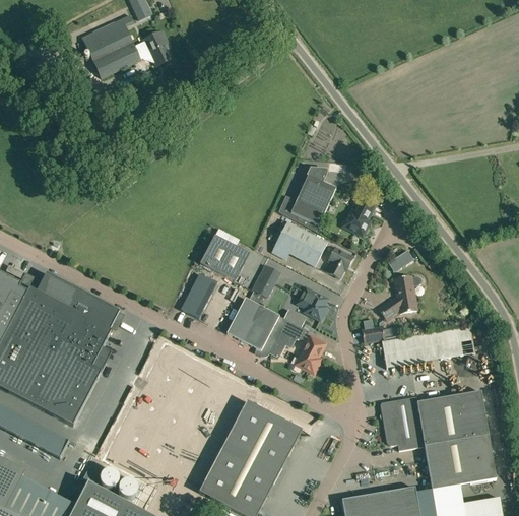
[(128,0),(137,18),(150,12),(144,0),(128,0)]
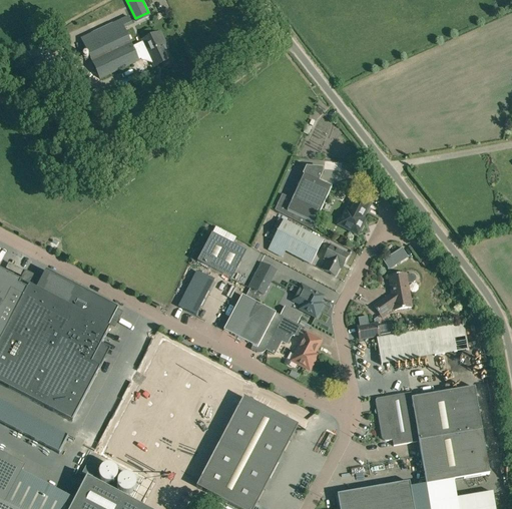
[(127,13),(80,35),(98,75),(137,57),(136,55),(131,44),(122,24),(130,20),(127,13)]
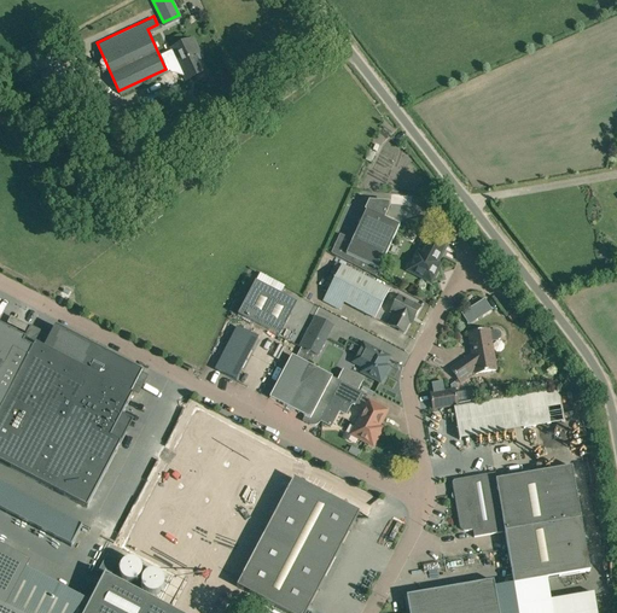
[(172,47),(158,53),(164,66),(178,60),(185,76),(204,68),(197,50),(198,48),(192,34),(170,44),(172,47)]
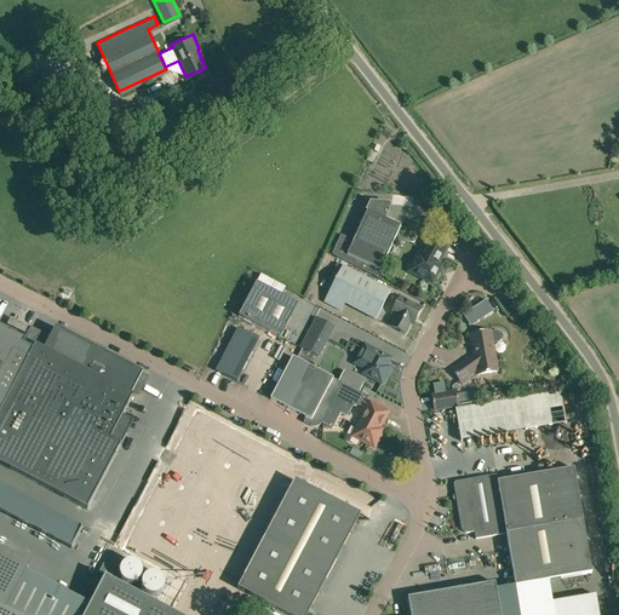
[(371,159),(376,149),(370,147),(366,155),(371,159)]
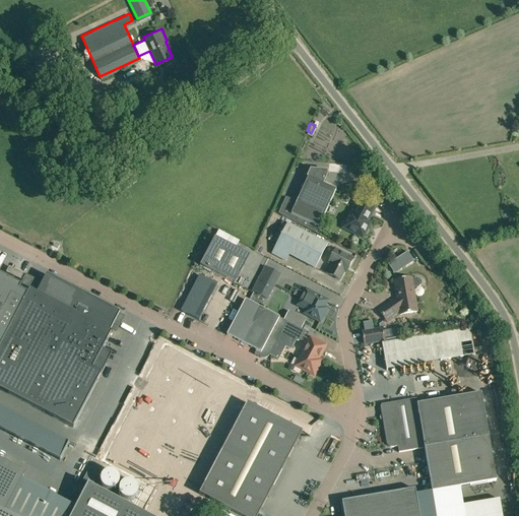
[(316,229),(319,223),(336,186),(322,180),(326,172),(326,168),(311,167),(296,198),(285,193),(278,209),(316,229)]
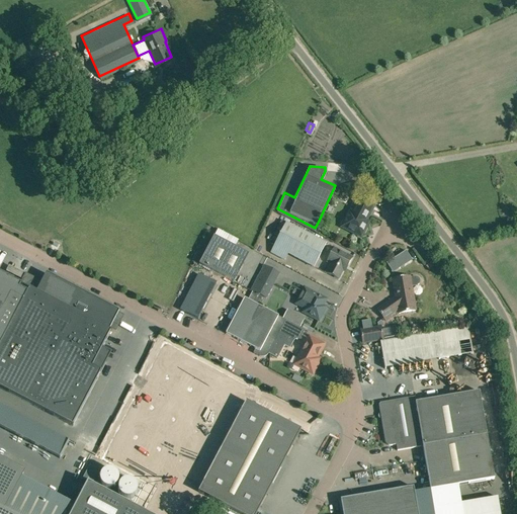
[(372,202),(360,195),(352,210),(349,208),(342,223),(360,233),(363,229),(364,228),(366,225),(366,223),(368,219),(365,217),(372,202)]
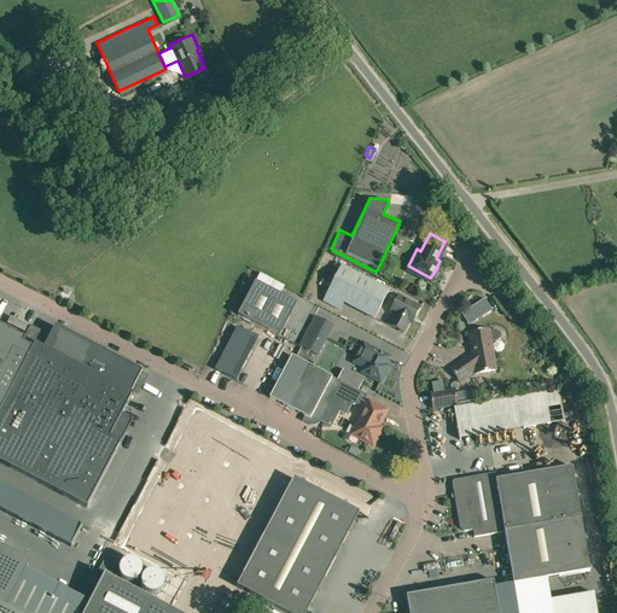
[(341,261),(322,297),(339,305),(343,297),(374,314),(389,286),(341,261)]
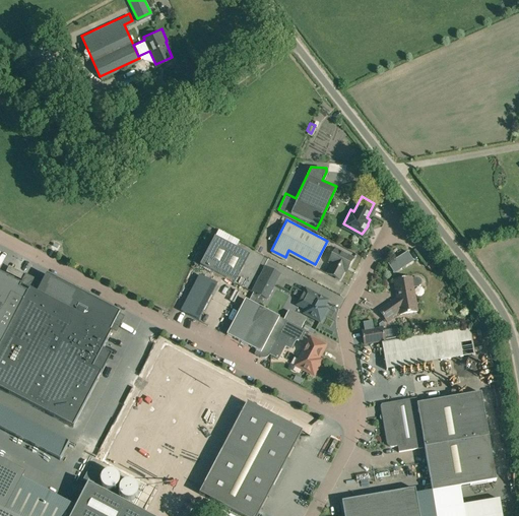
[(220,272),(235,245),(213,233),(199,261),(220,272)]
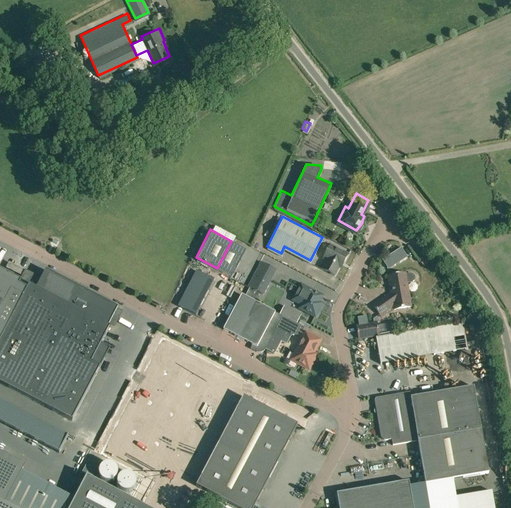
[(348,251),(330,241),(323,255),(327,257),(322,266),(334,272),(338,263),(341,264),(348,251)]
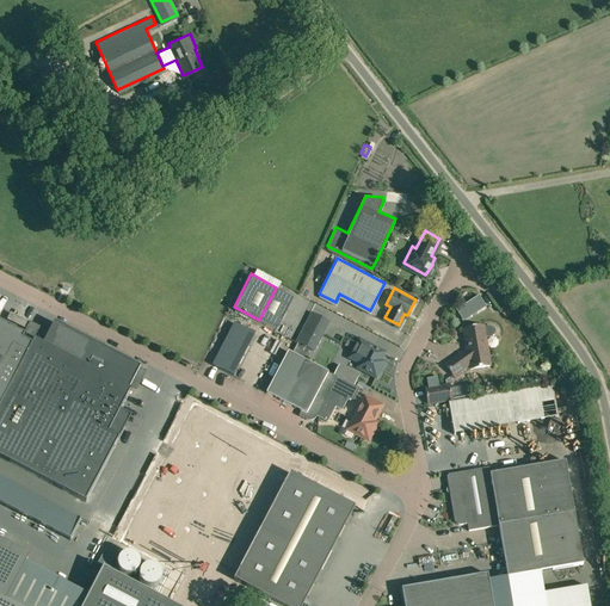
[(456,307),(462,316),(484,302),(478,292),(456,307)]
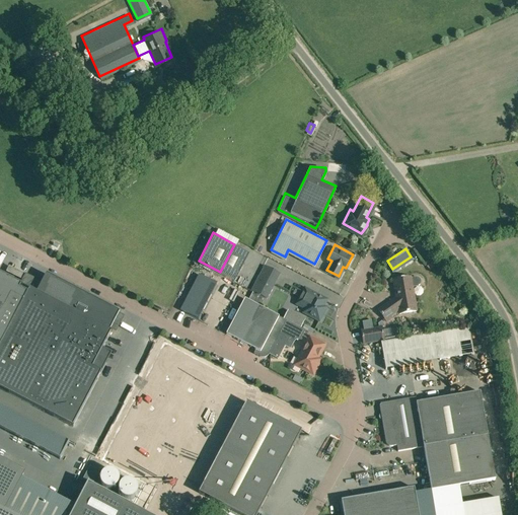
[(235,265),(240,255),(233,252),(229,262),(235,265)]
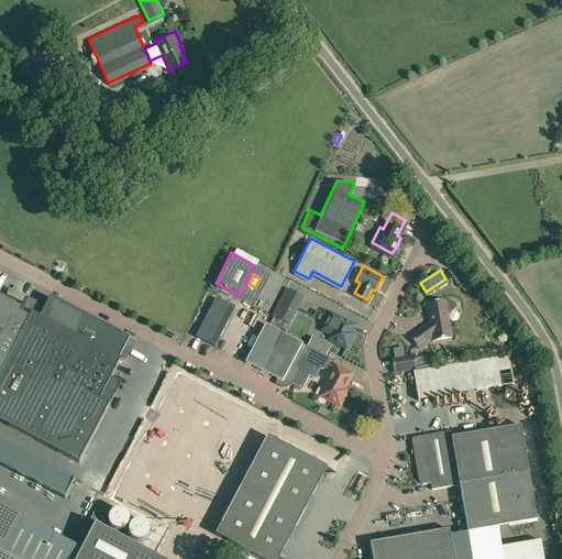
[(6,292),(24,300),(28,295),(9,285),(6,292)]
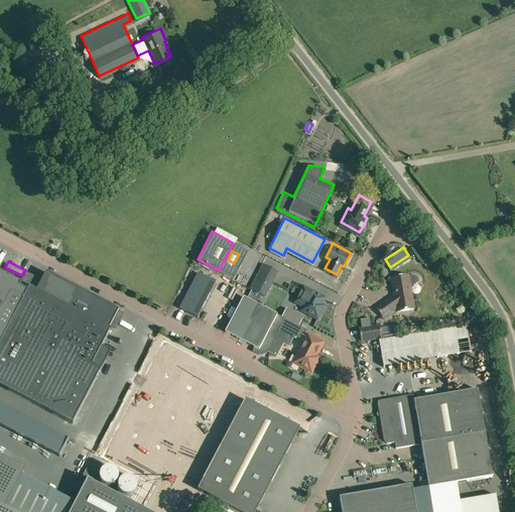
[(251,286),(246,294),(258,301),(263,292),(264,293),(277,268),(263,261),(250,285),(251,286)]
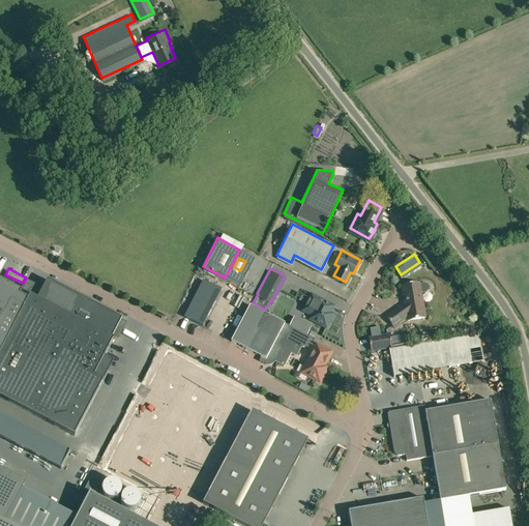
[(0,393),(74,432),(108,367),(98,362),(104,351),(113,334),(111,334),(121,316),(46,276),(35,296),(29,294),(30,292),(0,275),(0,393)]
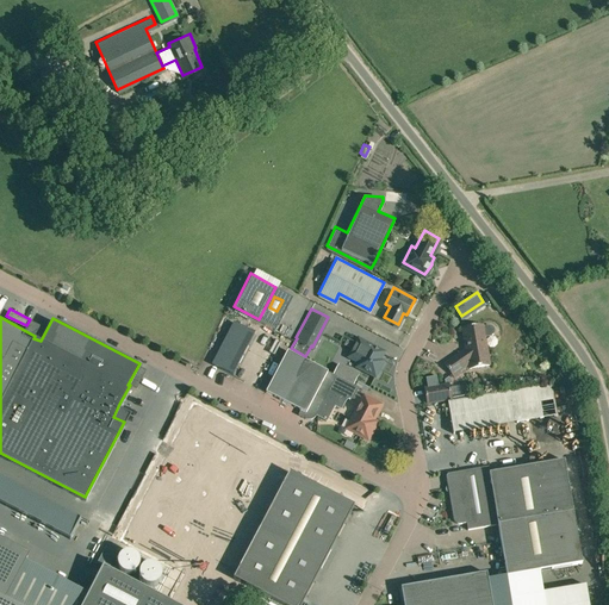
[(232,319),(211,361),(231,372),(254,330),(232,319)]
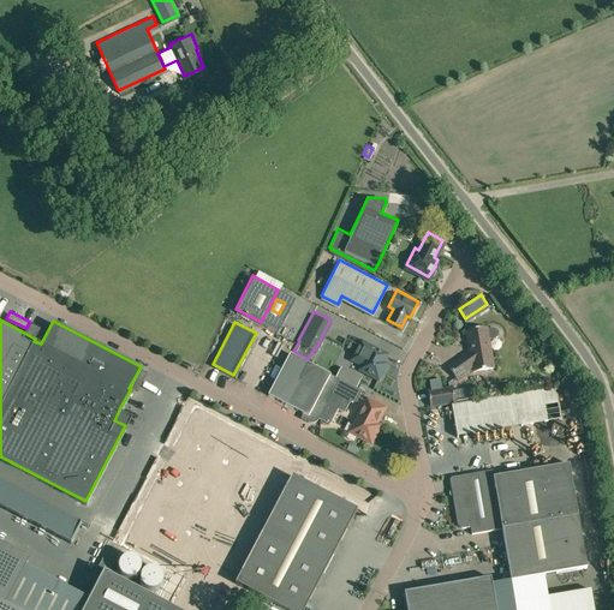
[(493,364),(488,336),(494,335),(495,334),(496,333),(498,330),(498,329),(498,328),(496,326),(495,326),(494,324),(493,324),(490,324),(487,324),(486,324),(466,328),(470,348),(448,363),(458,376),(472,365),(472,368),(493,364)]
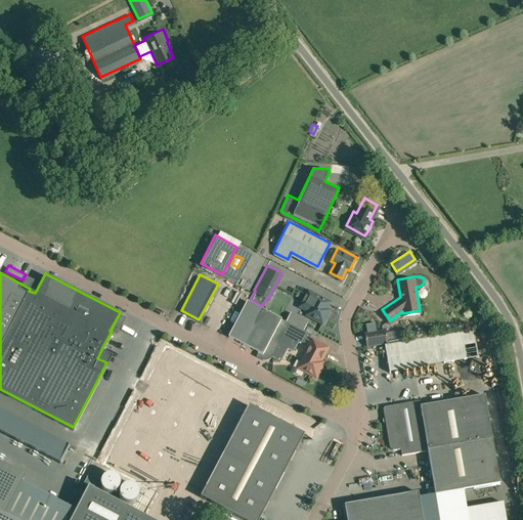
[(305,312),(322,320),(330,307),(327,305),(330,299),(307,287),(298,304),(307,308),(305,312)]
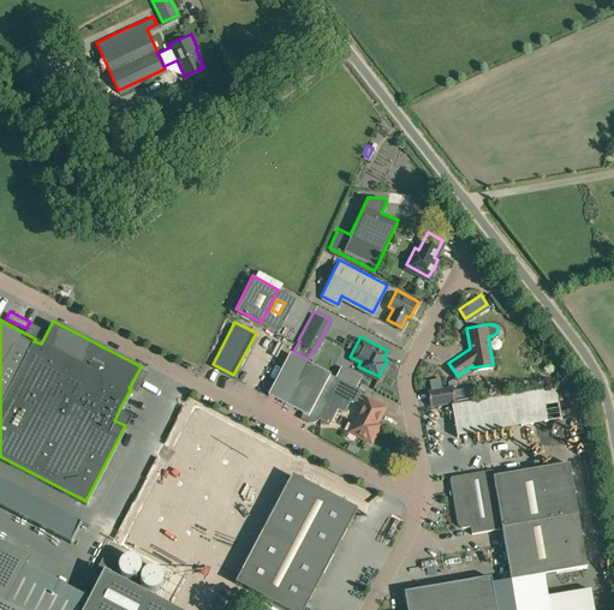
[(329,393),(334,384),(339,375),(335,374),(308,359),(293,351),(290,350),(268,392),(303,410),(300,414),(308,418),(309,419),(310,419),(313,419),(314,419),(315,418),(316,417),(317,417),(329,393)]
